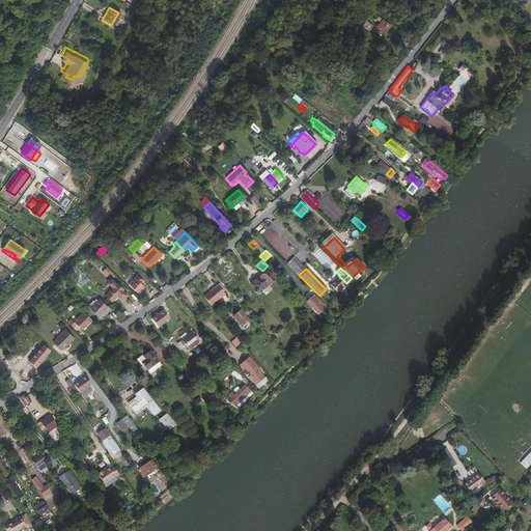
[(268,285),(274,279),(266,271),(259,277),(261,279),(259,281),(256,278),(250,284),(255,289),(254,289),(254,291),(256,292),(257,292),(258,292),(259,292),(263,288),(268,292),(271,288),(268,285)]
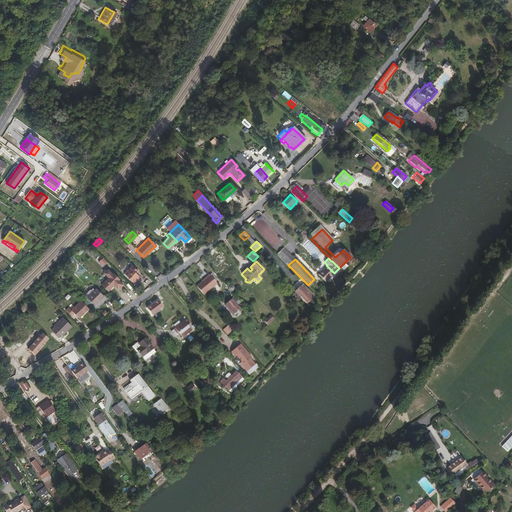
[(138,276),(134,272),(136,270),(130,264),(122,272),(132,282),(138,276)]
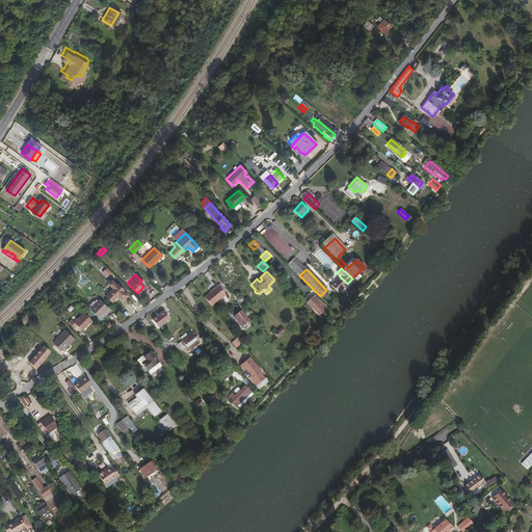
[(347,284),(339,275),(330,284),(338,292),(341,289),(334,282),(338,277),(345,285),(347,284)]
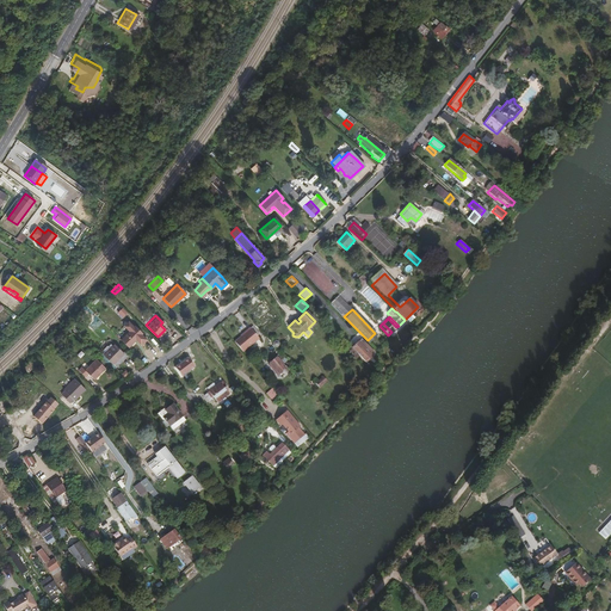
[(396,327),(388,319),(383,323),(392,332),(396,327)]
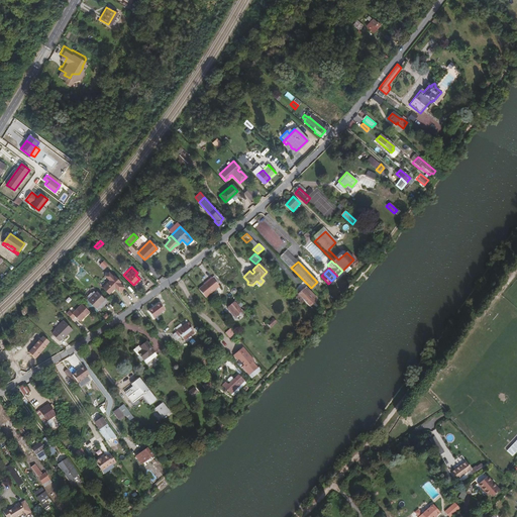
[(121,283),(110,271),(105,276),(110,281),(102,289),(110,296),(115,289),(119,293),(125,288),(120,284),(121,283)]
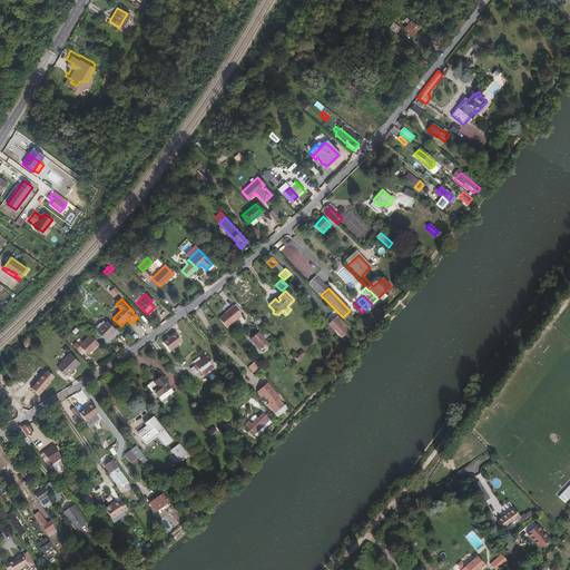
[(226,327),(242,315),(233,305),(229,307),(231,310),(225,313),(218,318),(226,327)]
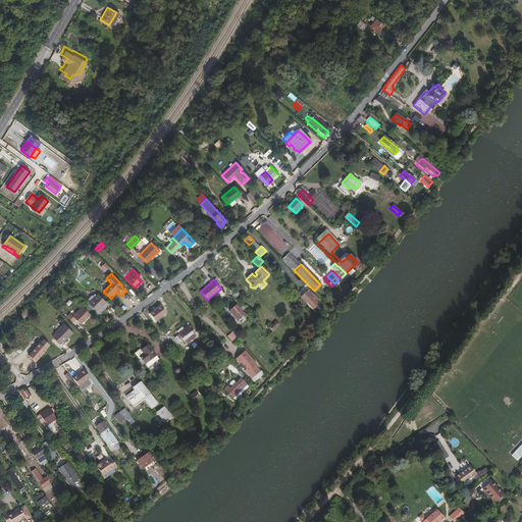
[(318,304),(306,292),(300,297),(306,303),(312,310),(318,304)]
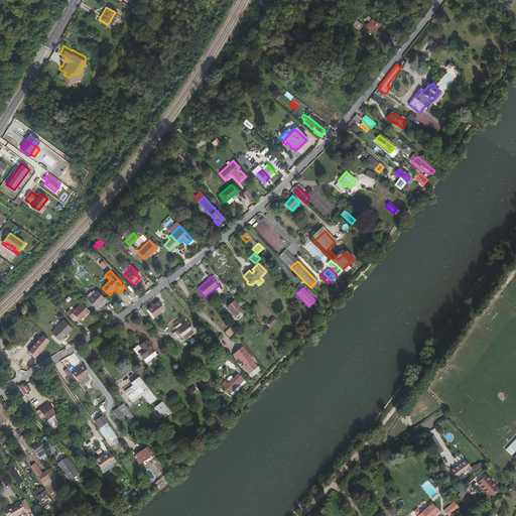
[(96,306),(104,298),(97,290),(88,299),(96,306)]
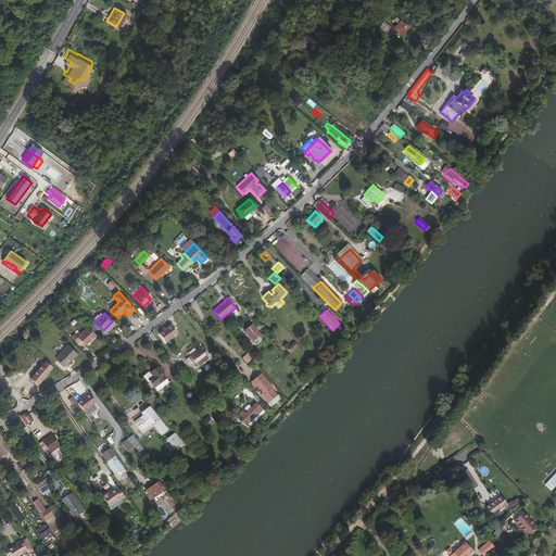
[(326,323),(319,316),(316,313),(314,314),(325,325),(326,323)]
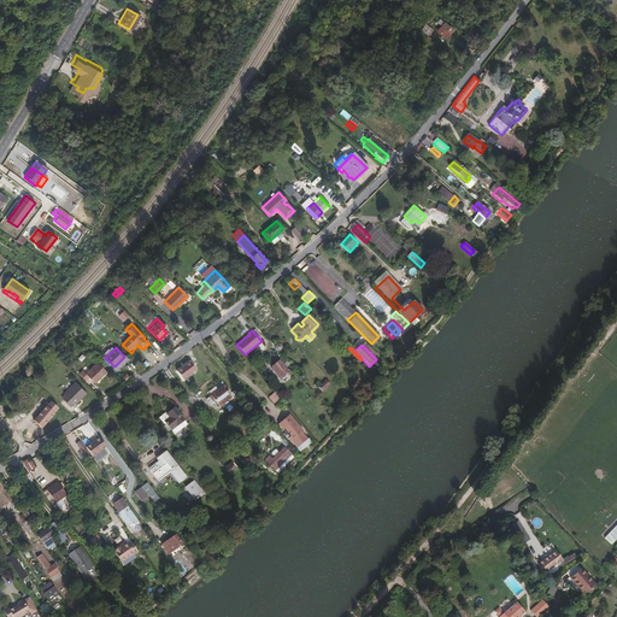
[(183,371),(197,362),(193,357),(180,366),(183,371)]
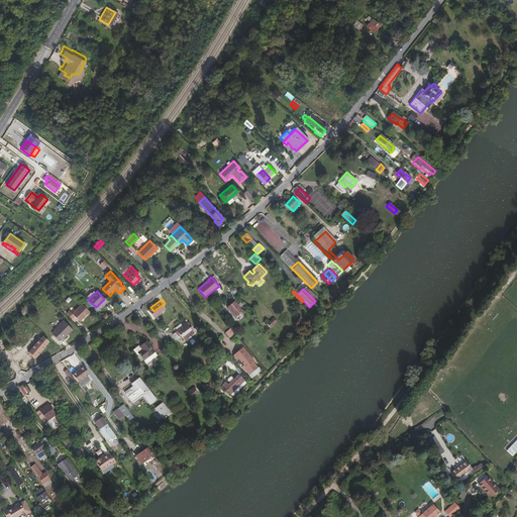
[(243,312),(234,302),(227,309),(235,318),(243,312)]
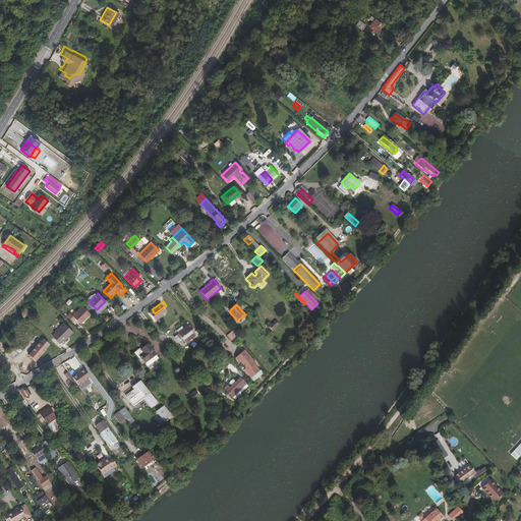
[(91,313),(82,306),(73,315),(70,312),(67,315),(72,322),(75,319),(80,324),(91,313)]
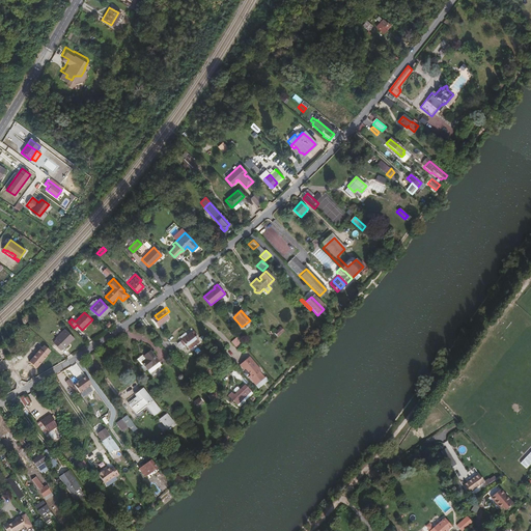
[(284,331),(280,327),(275,332),(278,336),(284,331)]
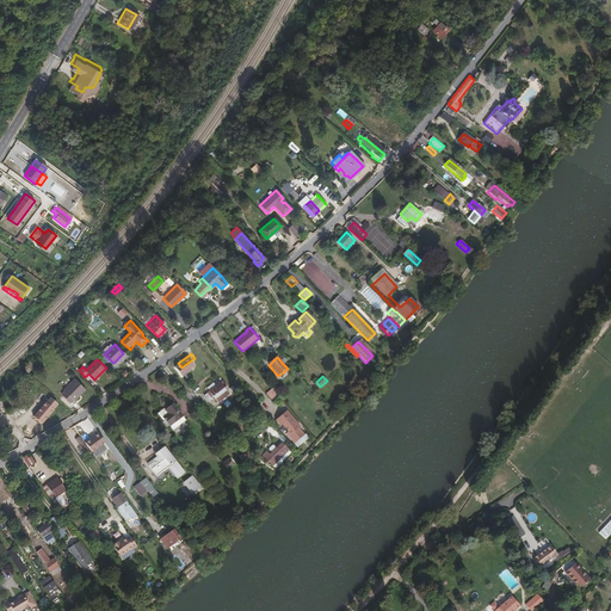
[(75,395),(82,387),(74,380),(63,390),(65,392),(61,395),(69,402),(72,399),(73,400),(76,396),(75,395)]
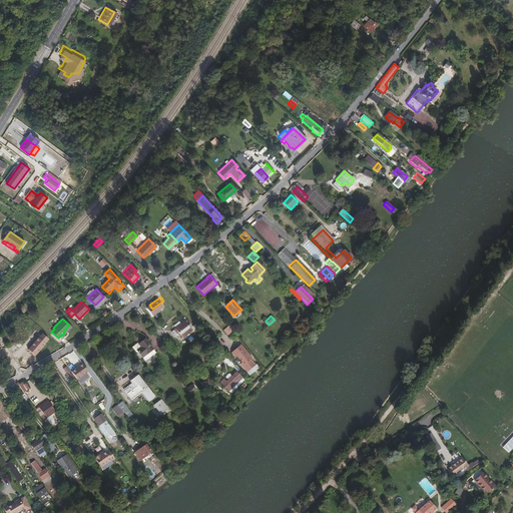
[(191,330),(187,326),(189,324),(186,320),(173,331),(176,334),(178,333),(182,338),(191,330)]
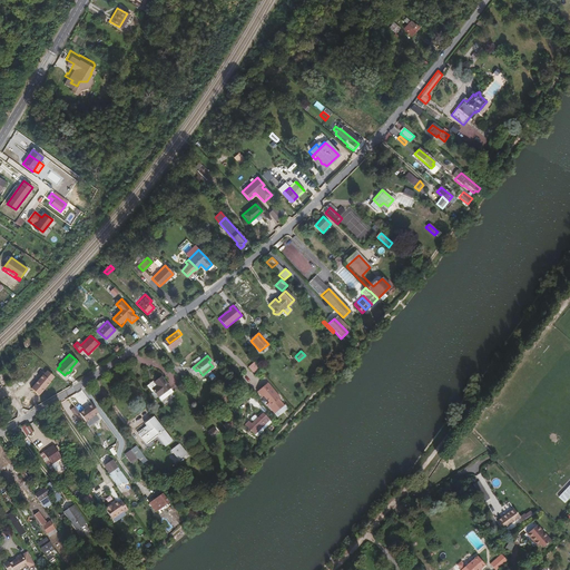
[(255,362),(248,366),(254,373),(259,369),(255,362)]
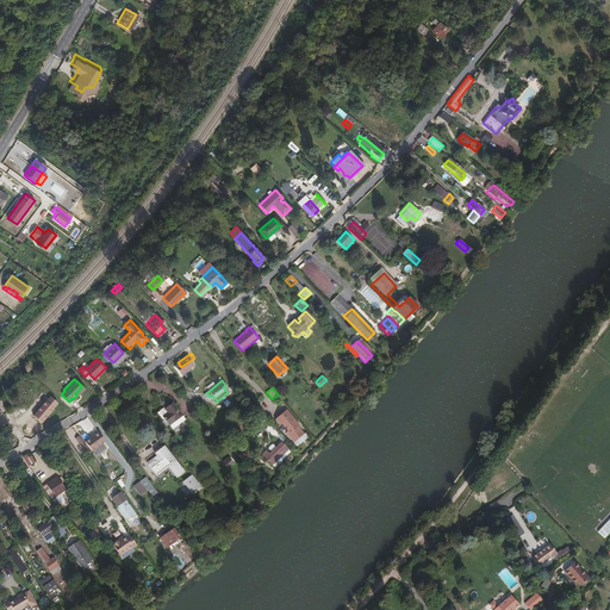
[(58,404),(50,396),(33,415),(42,422),(58,404)]
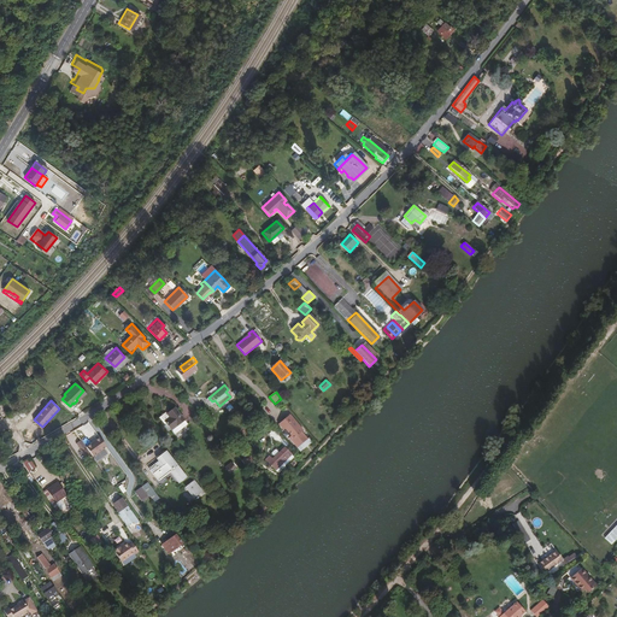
[(171,430),(184,421),(175,409),(168,415),(170,418),(164,422),(171,430)]
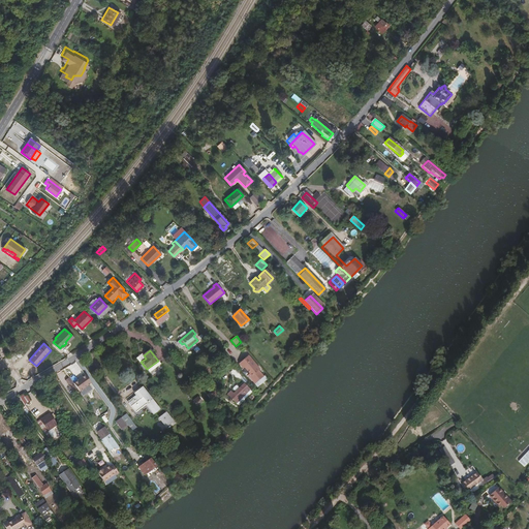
[(256,364),(250,358),(247,360),(243,354),(237,361),(241,366),(242,365),(248,371),(245,373),(247,374),(255,368),(260,375),(261,373),(256,367),(257,367),(255,365),(256,364)]
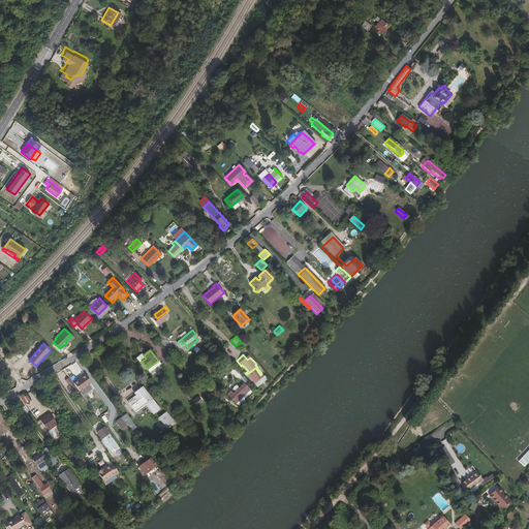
[(190,364),(186,368),(193,377),(198,373),(190,364)]
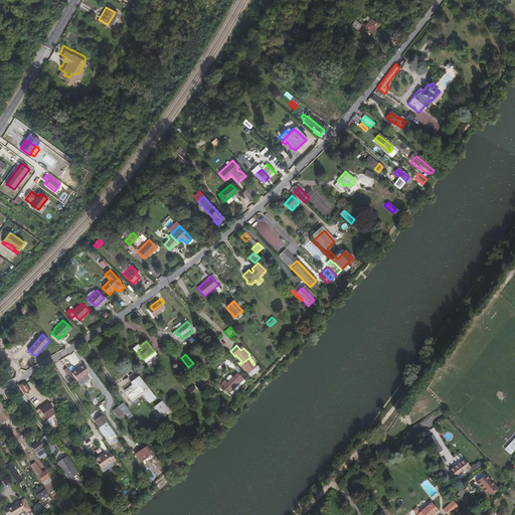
[(253,365),(248,358),(240,364),(243,368),(245,366),(247,369),(253,365)]
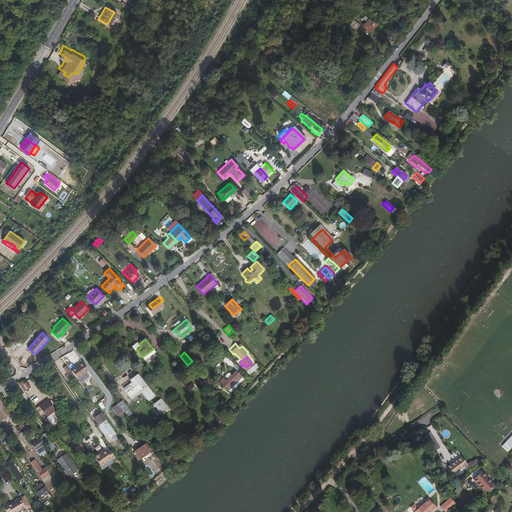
[(89,370),(83,361),(72,369),(78,377),(89,370)]
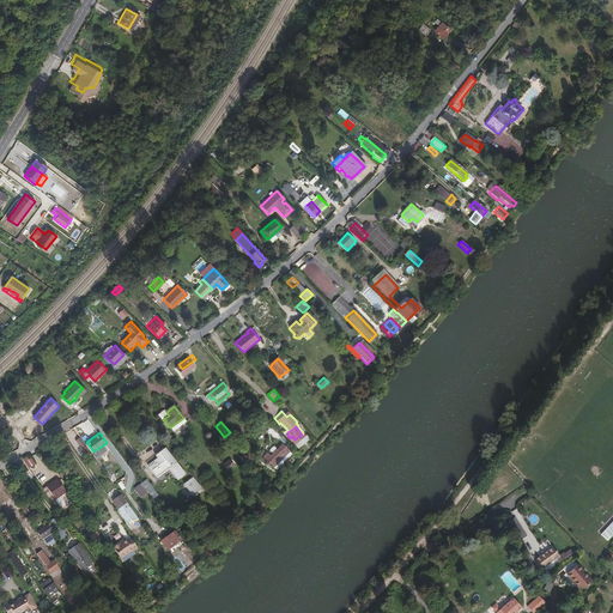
[(295,439),(292,442),(296,445),(307,435),(304,432),(303,432),(302,435),(295,439)]
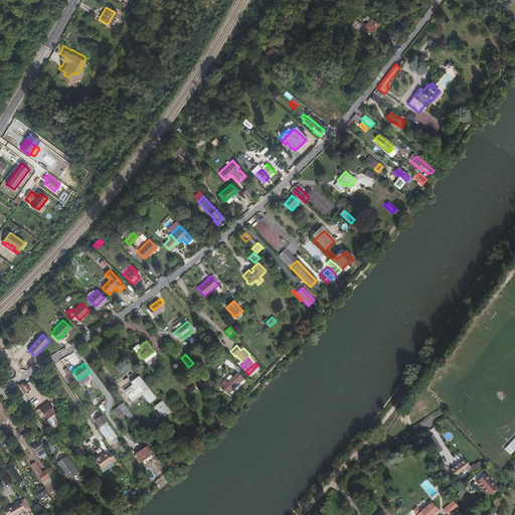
[(245,380),(237,373),(233,377),(238,382),(229,391),(231,393),(245,380)]
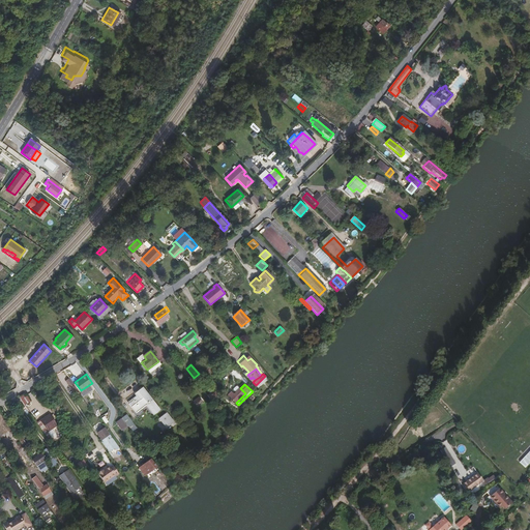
[(159,409),(142,387),(134,393),(137,396),(128,403),(136,412),(146,405),(153,414),(159,409)]
